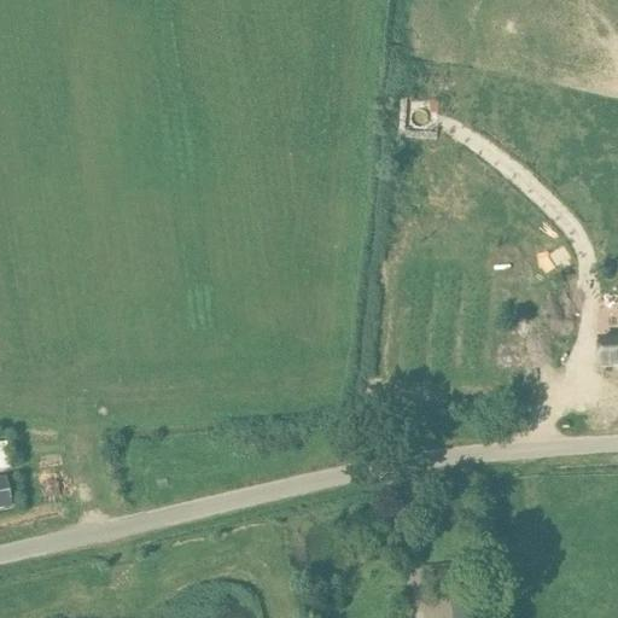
[(398,140),(414,140),(417,100),(400,100),(398,140)]
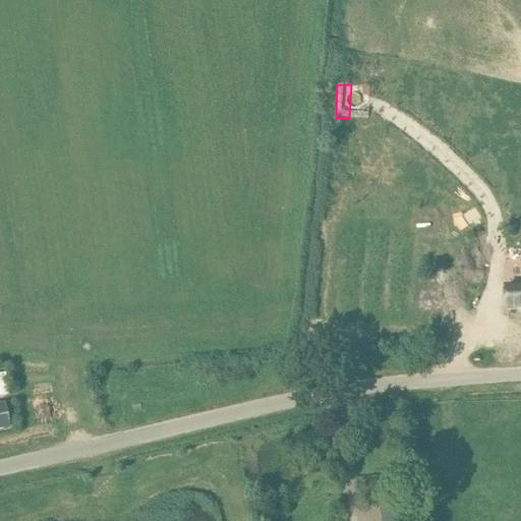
[(502,258),(463,263),(464,287),(464,300),(482,300),(482,288),(495,287),(496,306),(506,306),(506,309),(520,308),(520,285),(504,286),(503,271),(502,258)]
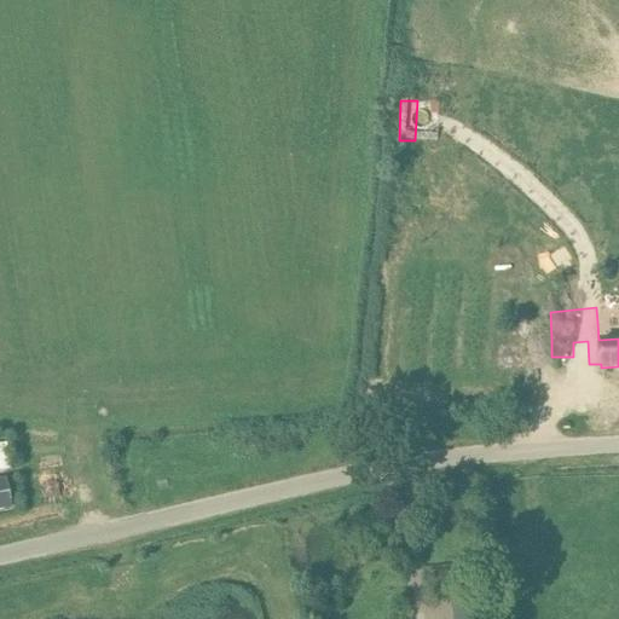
[(6,444),(0,444),(0,470),(11,469),(6,444)]
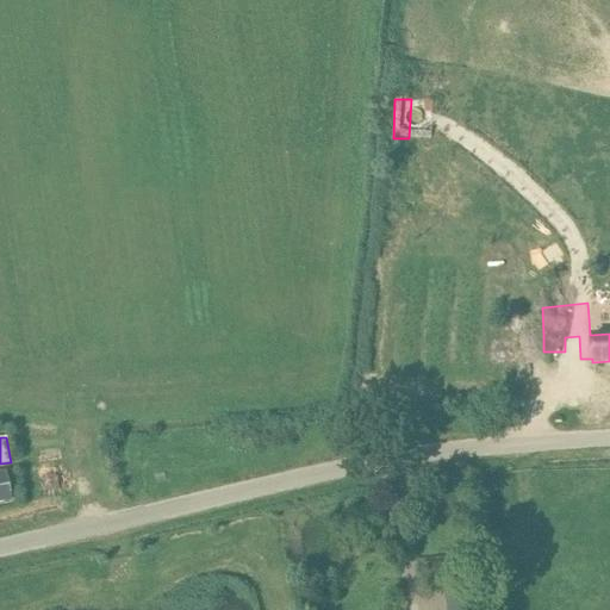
[(0,503),(11,502),(5,473),(0,473),(0,503)]
